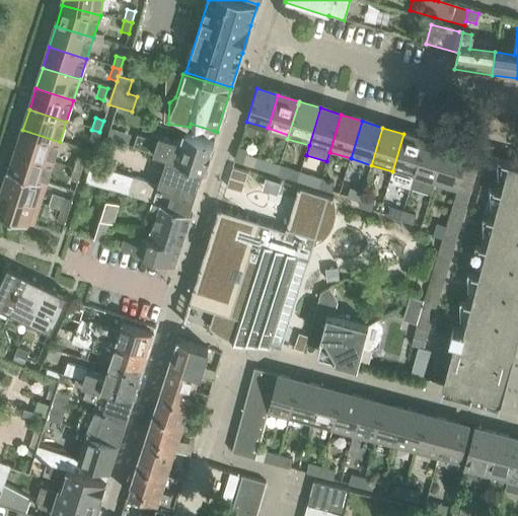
[(22,130),(16,151),(53,163),(60,142),(22,130)]
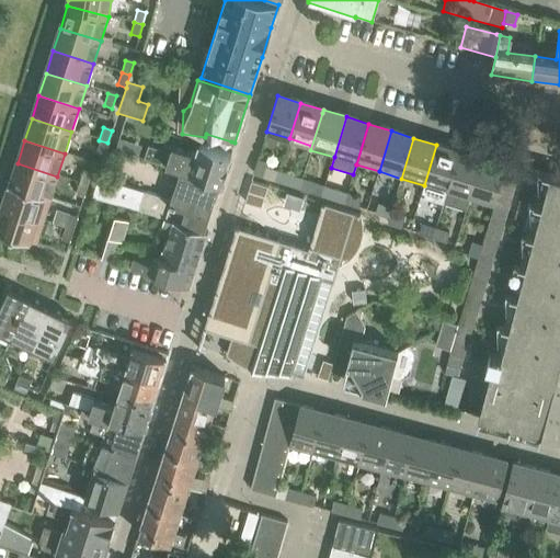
[(104,155),(107,143),(99,140),(95,152),(104,155)]
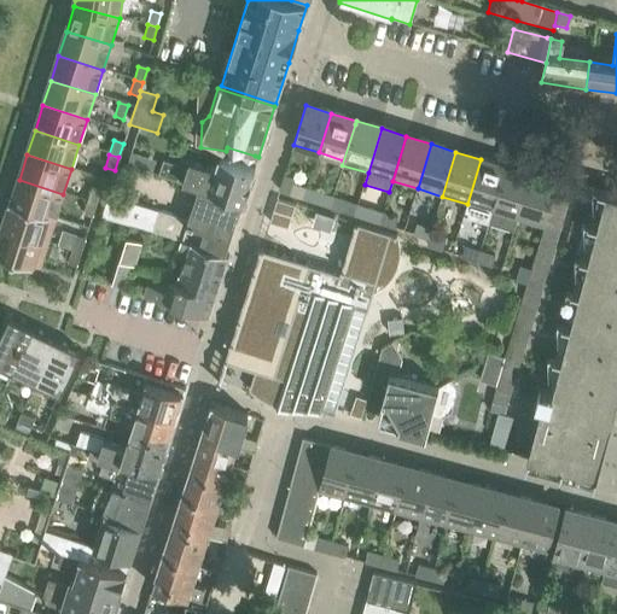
[(463,218),(488,226),(505,171),(506,168),(494,164),(481,159),(467,204),(463,218)]
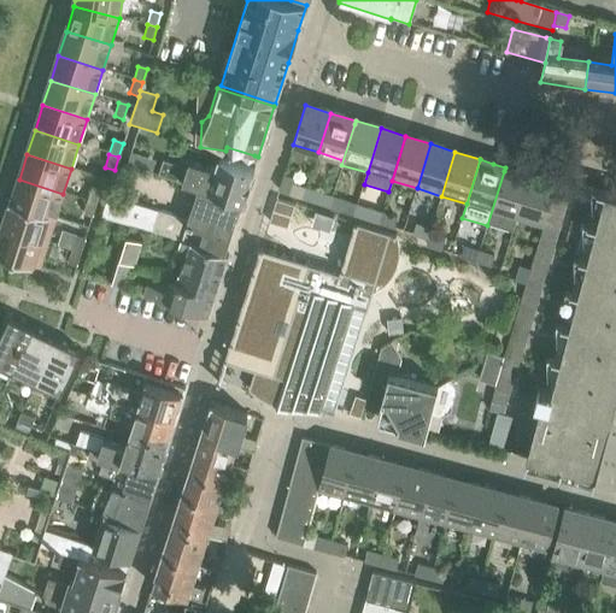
[(164,163),(159,177),(198,189),(244,204),(253,170),(220,160),(216,172),(180,160),(177,166),(164,163)]
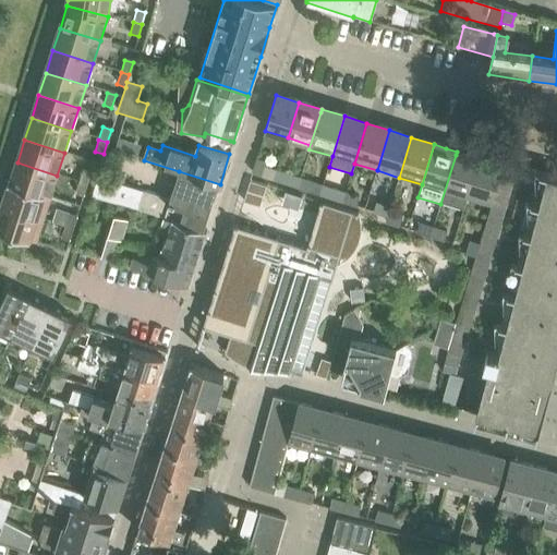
[(462,210),(468,194),(479,158),(457,152),(456,155),(440,204),(462,210)]
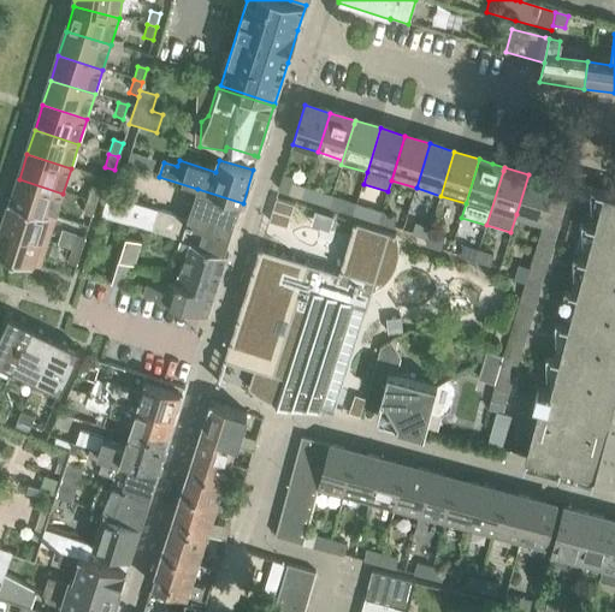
[(555,183),(543,179),(528,174),(516,214),(542,223),(543,220),(545,212),(548,205),(550,196),(554,186),(555,183)]
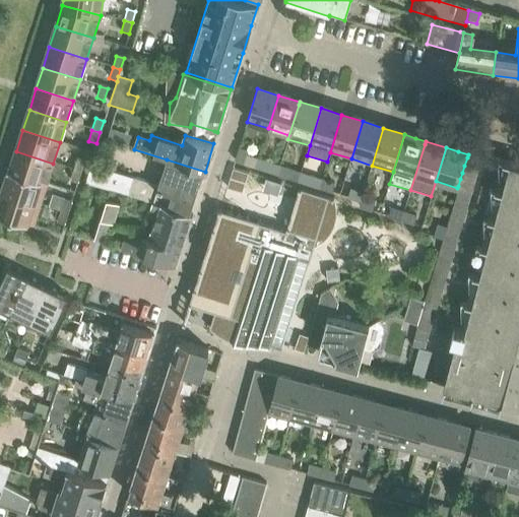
[(247,152),(238,149),(234,162),(243,165),(247,152)]
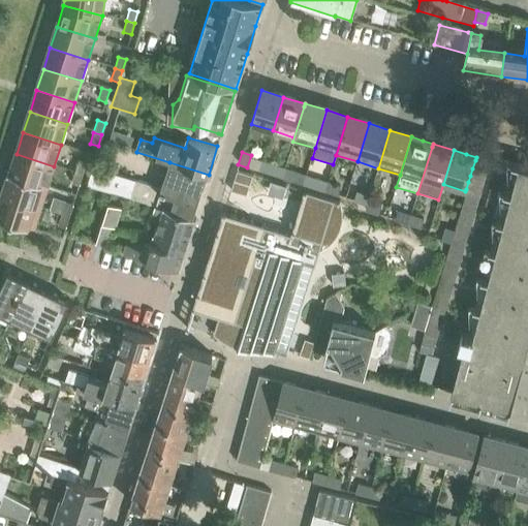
[(52,173),(54,166),(17,154),(9,175),(6,174),(6,175),(48,187),(52,173)]
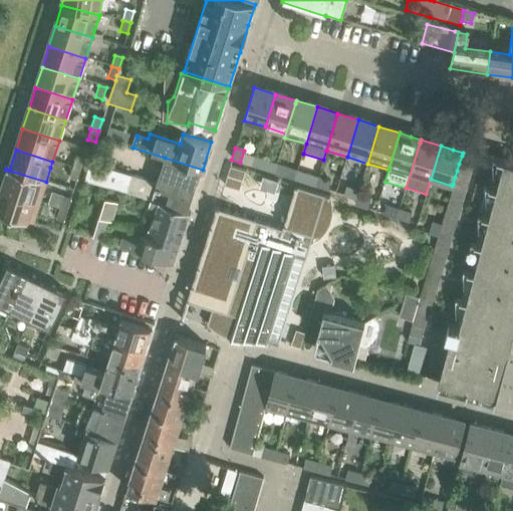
[(462,156),(459,164),(472,168),(474,160),(472,159),(462,156)]
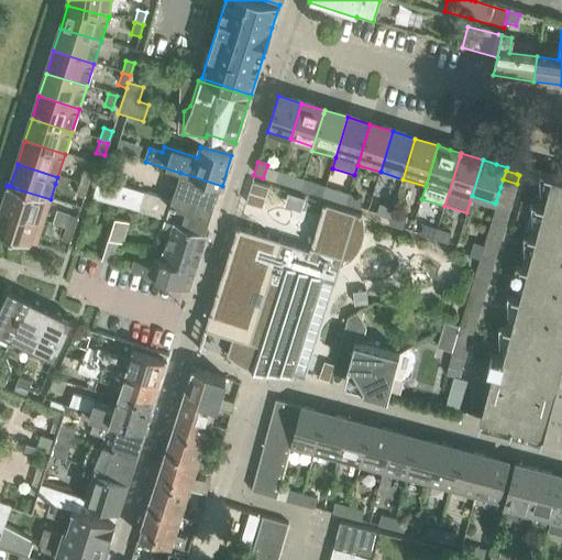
[(79,184),(88,186),(91,174),(84,172),(79,184)]
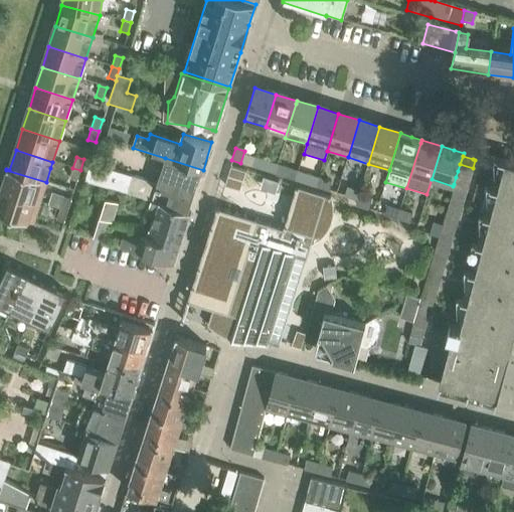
[(151,202),(187,213),(200,170),(202,171),(203,170),(165,158),(161,171),(157,186),(131,177),(90,164),(84,181),(151,202)]
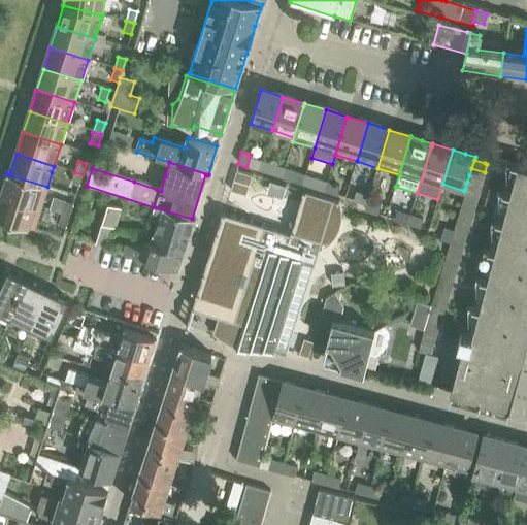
[(457,347),(462,348),(450,393),(450,396),(451,396),(449,400),(506,416),(507,412),(508,412),(526,340),(526,167),(511,164),(509,164),(464,337),(460,335),(457,347)]
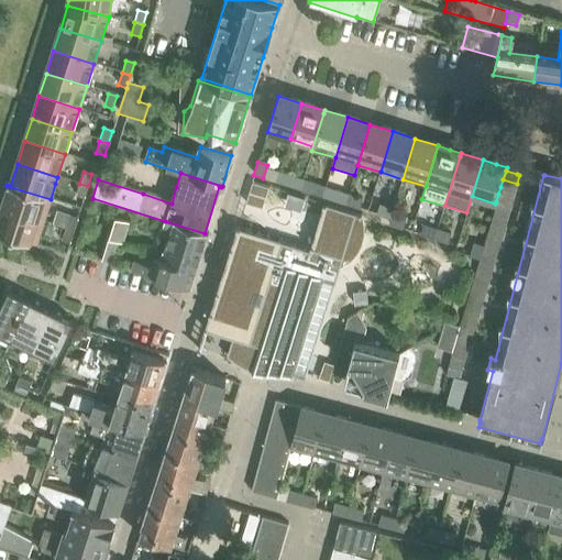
[(286,186),(299,190),(302,182),(288,176),(286,186)]
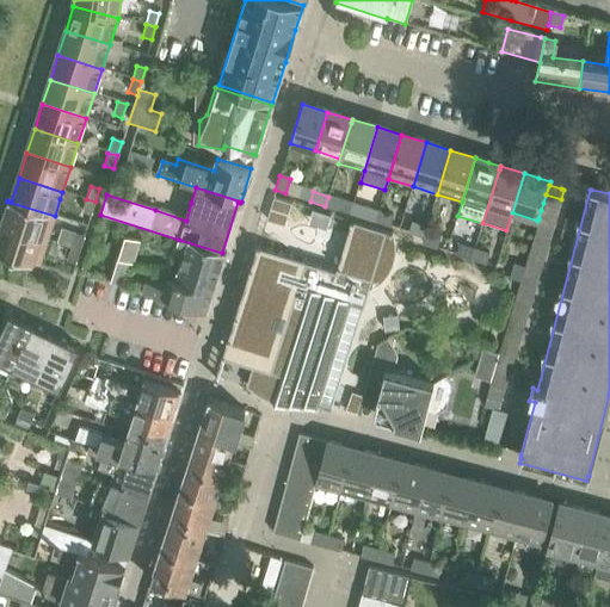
[(546,194),(543,203),(559,208),(561,199),(546,194)]
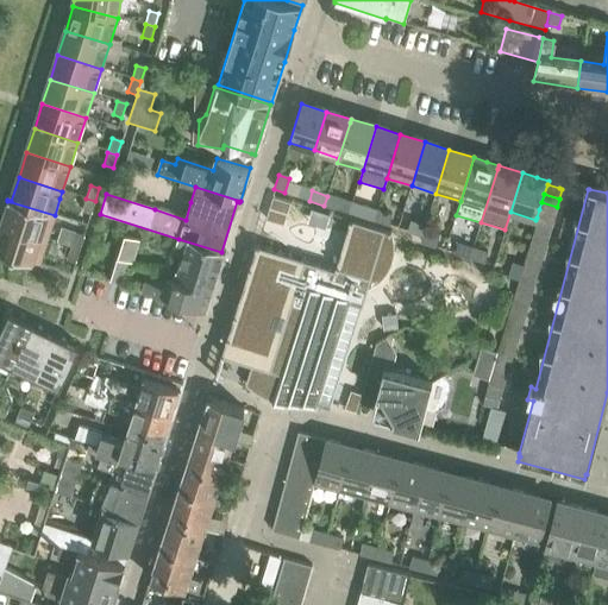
[(342,201),(327,196),(324,206),(339,210),(342,201)]
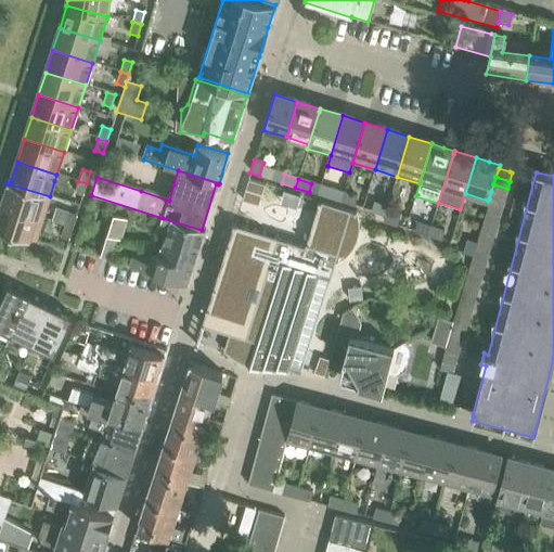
[(87,183),(78,181),(74,193),(82,196),(87,183)]
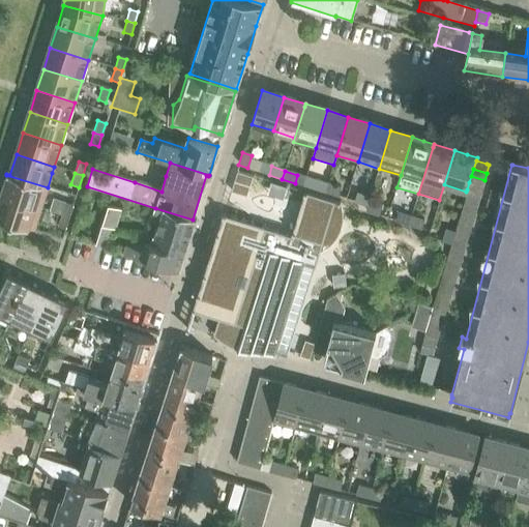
[(237,173),(230,193),(245,198),(253,178),(237,173)]
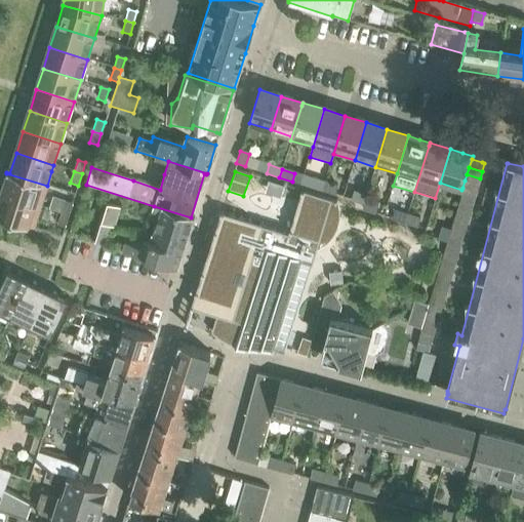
[(6,173),(0,194),(40,207),(47,186),(6,173)]
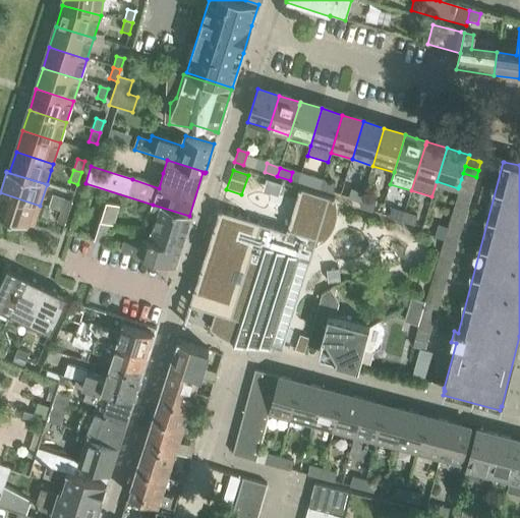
[(463,173),(461,179),(474,184),(476,177),(463,173)]
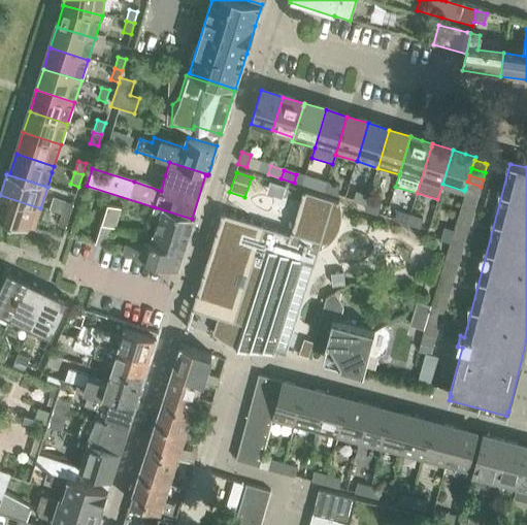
[(310,188),(323,192),(326,184),(313,179),(310,188)]
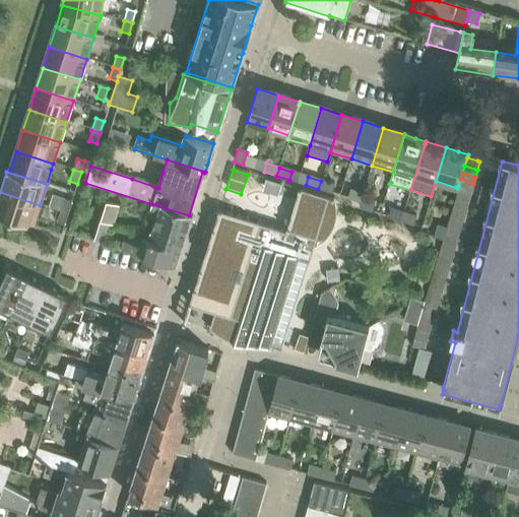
[(460,179),(458,186),(471,190),(473,184),(460,179)]
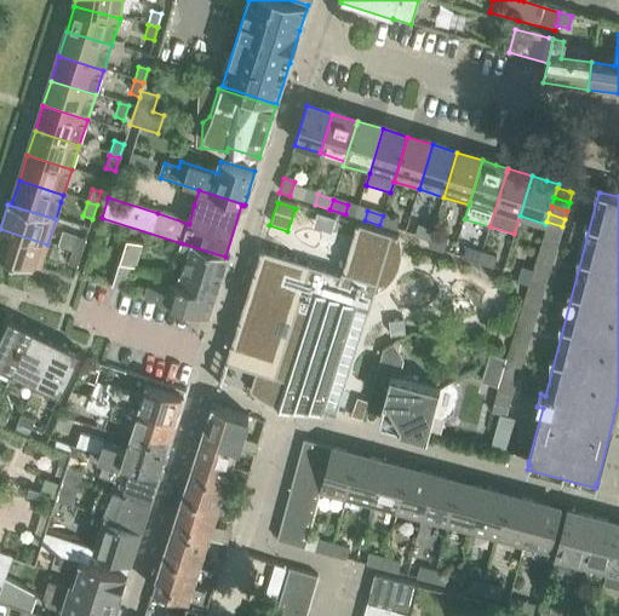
[(397,220),(383,216),(379,225),(395,230),(397,220)]
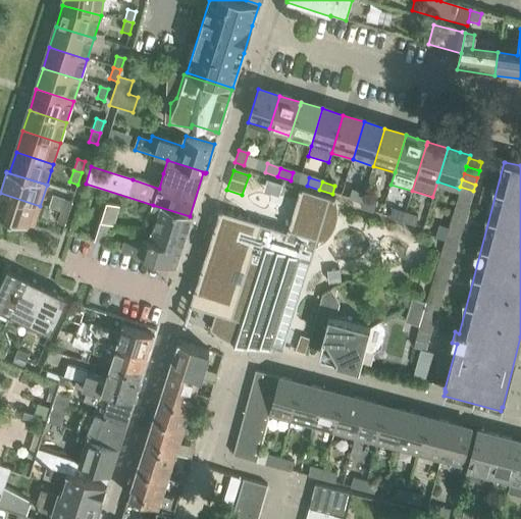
[(459,189),(458,194),(471,198),(473,191),(460,187),(459,189)]
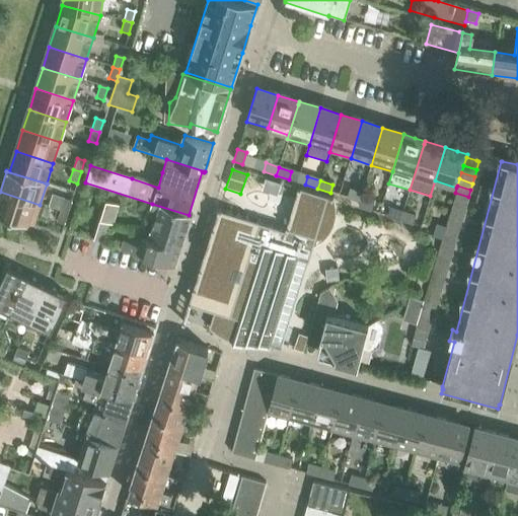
[(298,189),(284,231),(315,239),(319,241),(319,242),(320,242),(325,237),(330,231),(334,224),(335,218),(336,210),(335,203),(333,199),(331,200),(331,201),(326,200),(327,198),(298,189)]
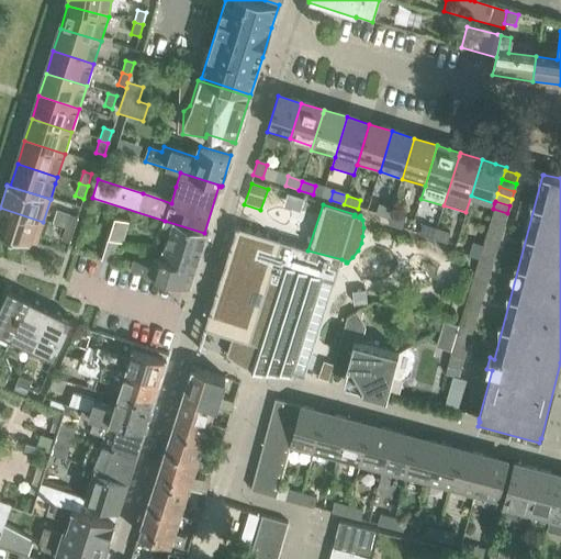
[(376,214),(389,219),(392,210),(378,205),(376,214)]
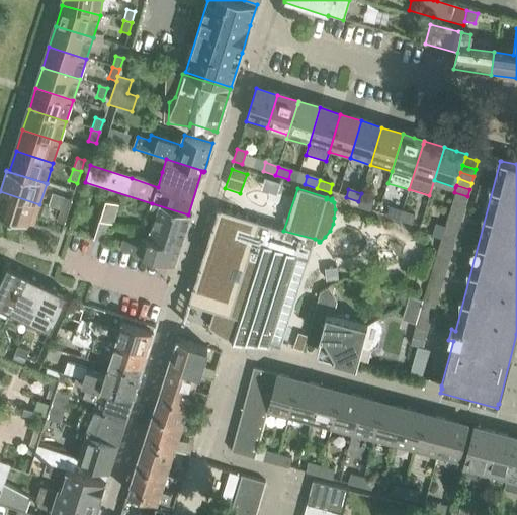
[(0,215),(32,226),(39,204),(0,191),(0,215)]
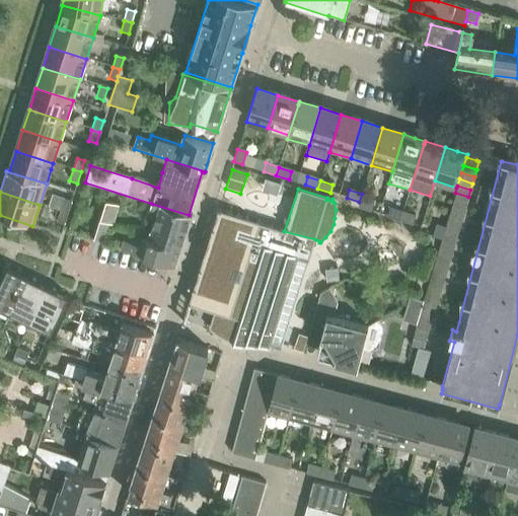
[(455,193),(453,199),(466,204),(468,197),(455,193)]
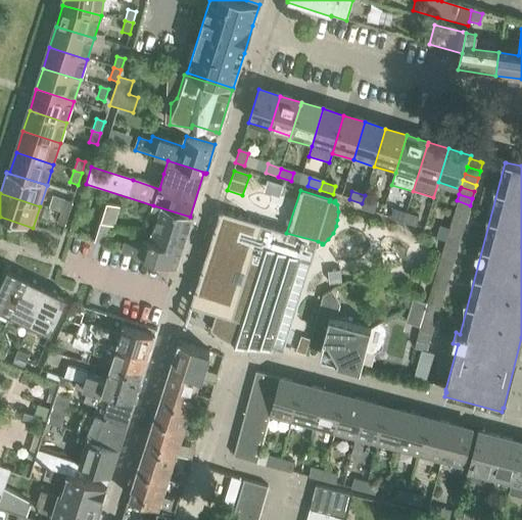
[(457,200),(455,207),(468,211),(470,205),(457,200)]
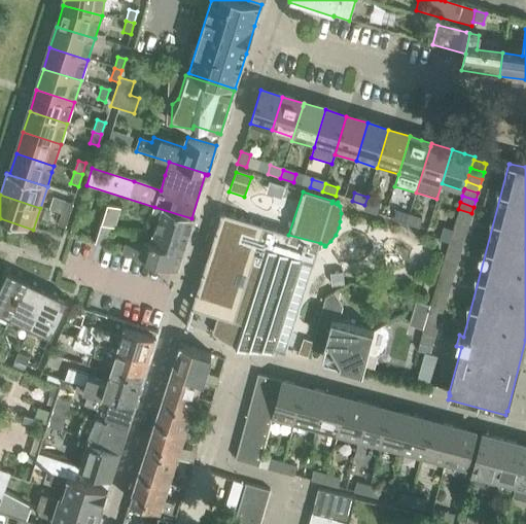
[(61,214),(69,217),(72,205),(64,203),(61,214)]
